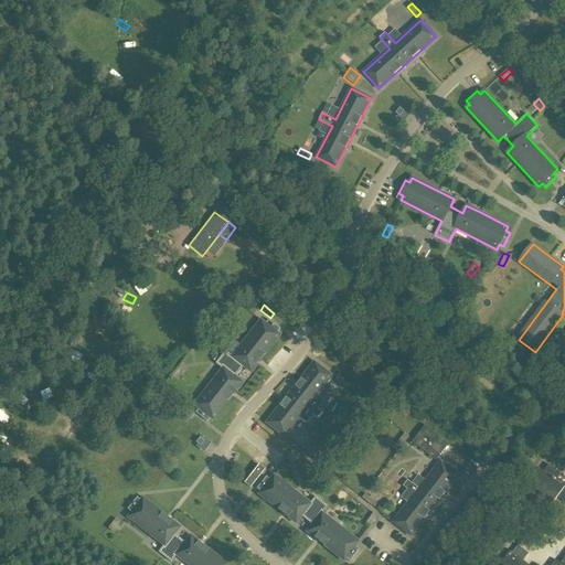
[(222,369),(194,405),(199,408),(195,413),(208,422),(210,417),(213,419),(242,382),(235,377),(243,366),(251,372),(279,334),(277,332),(280,329),(268,320),(265,323),(260,320),(232,356),(225,351),(215,363),(222,369)]
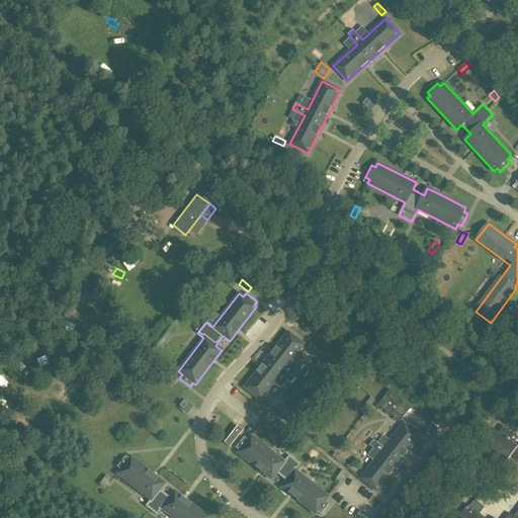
[(258,369),(244,387),(260,400),(279,374),(290,383),(294,377),(284,369),(304,344),(287,332),(273,350),(258,369)]
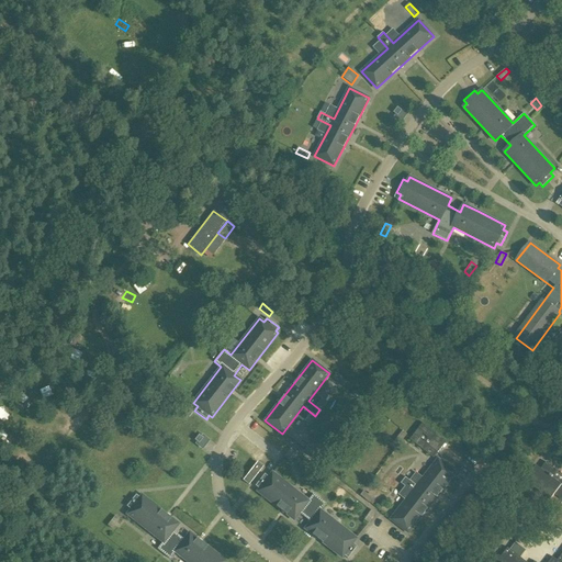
[(335,373),(332,378),(343,385),(346,381),(335,373)]
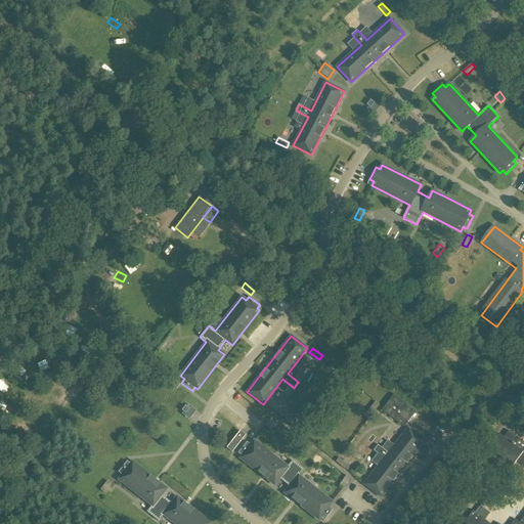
[(27,362),(19,367),(26,376),(33,369),(27,362)]
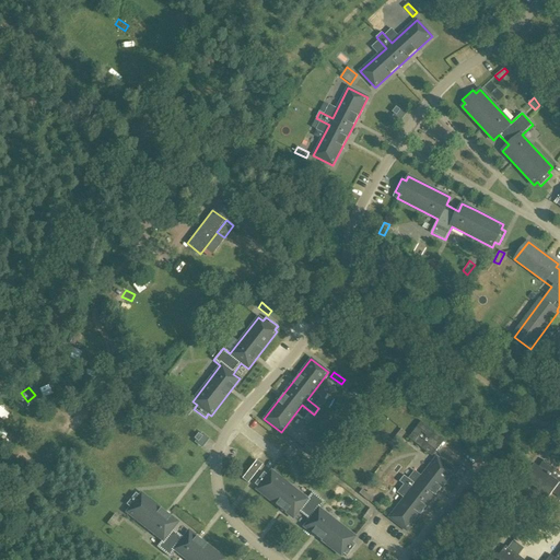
[(178,409),(188,416),(191,411),(182,404),(178,409)]
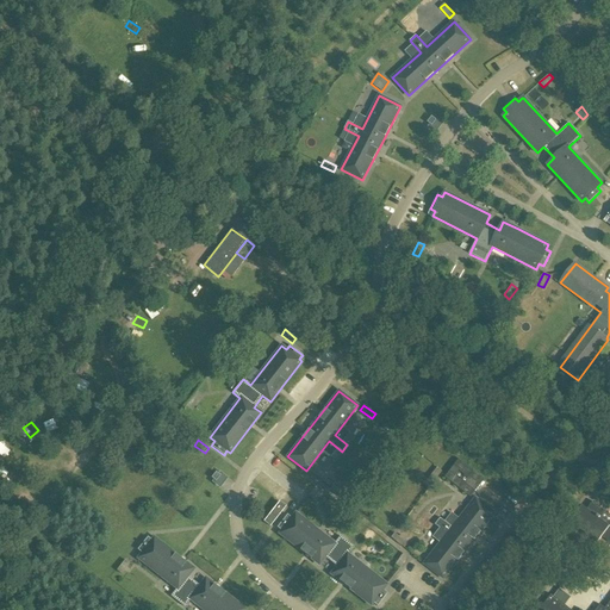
[(446,478),(471,497),(485,479),(459,460),(446,478)]
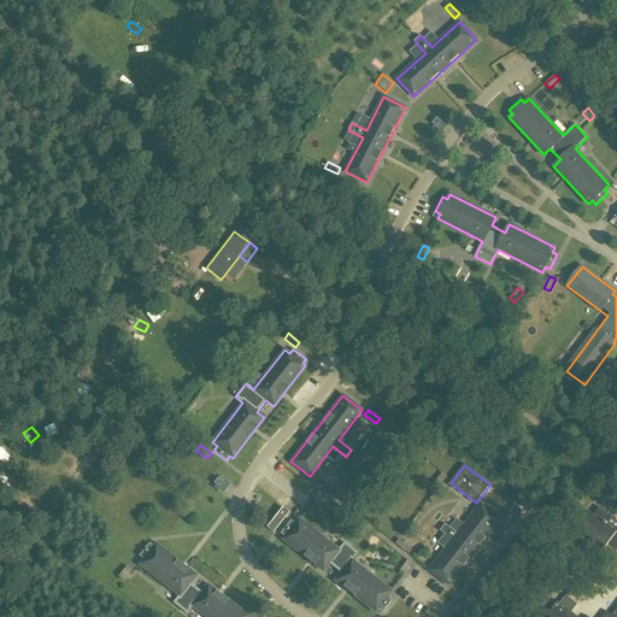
[(213,483),(218,487),(223,481),(218,477),(213,483)]
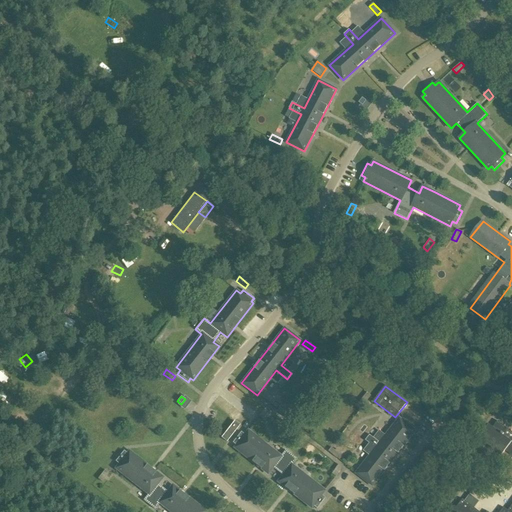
[(266,407),(259,416),(263,419),(270,410),(266,407)]
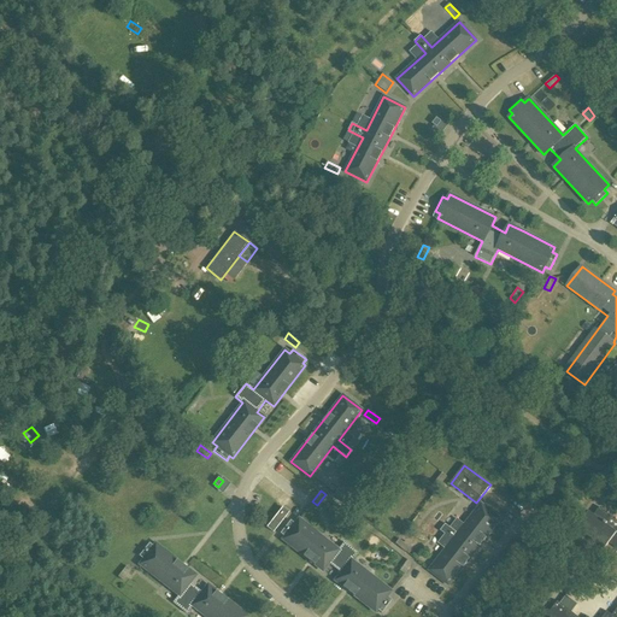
[(347,499),(336,491),(333,495),(344,504),(347,499)]
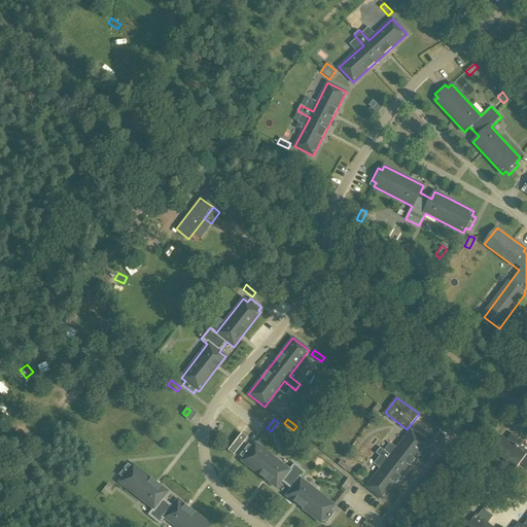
[(387,462),(367,487),(383,499),(410,466),(427,443),(411,430),(391,456),(381,448),(376,453),(387,462)]
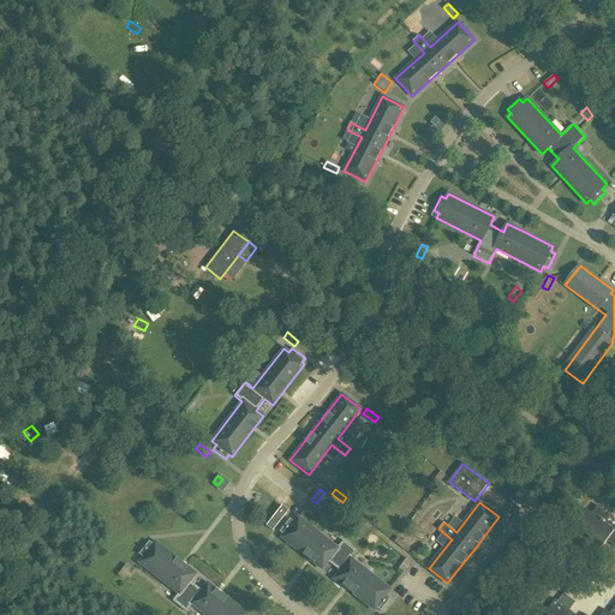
[(614,614),(614,519),(597,506),(592,513),(587,509),(574,526),(602,548),(607,541),(614,547),(614,605),(610,613),(604,609),(599,614),(586,614),(585,614),(584,614),(575,614),(555,599),(548,609),(547,608),(545,608),(543,608),(543,609),(537,614),(614,614)]
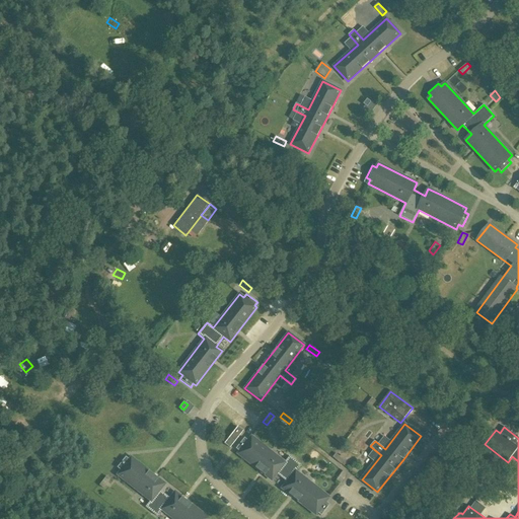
[(236,428),(224,443),(230,448),(242,432),(236,428)]
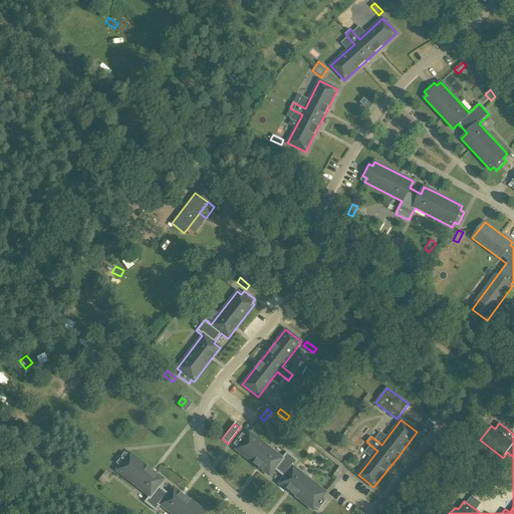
[(326,493),(324,492),(293,467),(298,461),(286,452),(281,458),(249,432),(245,437),(242,434),(234,444),(237,447),(235,449),(269,476),(274,469),(284,477),(279,483),(312,510),(314,507),(317,510),(326,500),(322,497),(326,493)]
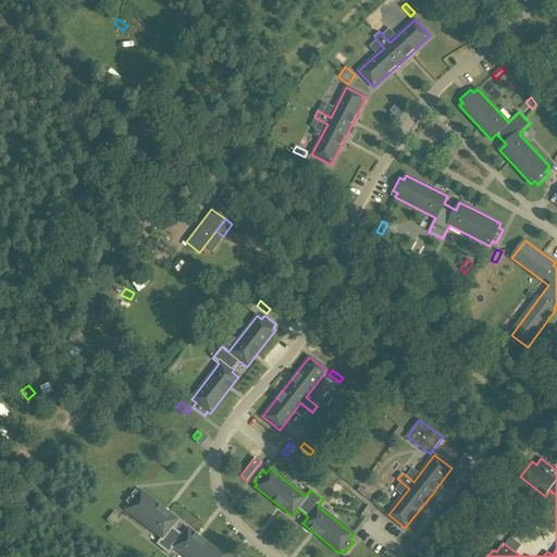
[(360,486),(357,491),(367,498),(370,494),(360,486)]
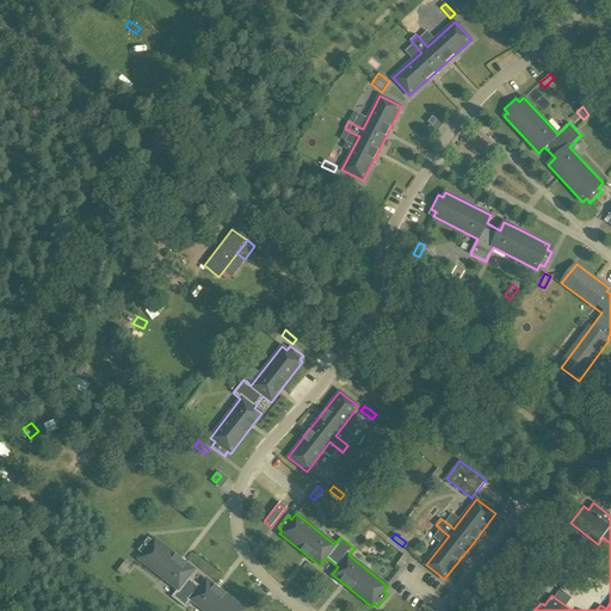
[(245,610),(246,610),(220,590),(205,579),(199,587),(187,578),(193,571),(154,538),(153,541),(148,537),(139,549),(142,553),(139,557),(177,588),(171,597),(185,608),(191,599),(204,610),(245,610)]
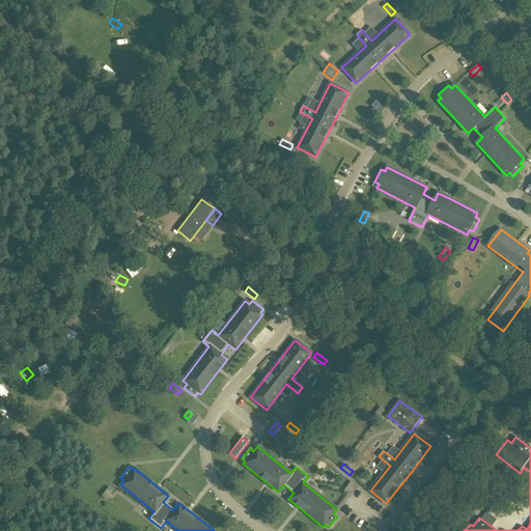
[(351,481),(343,491),(347,495),(355,485),(351,481)]
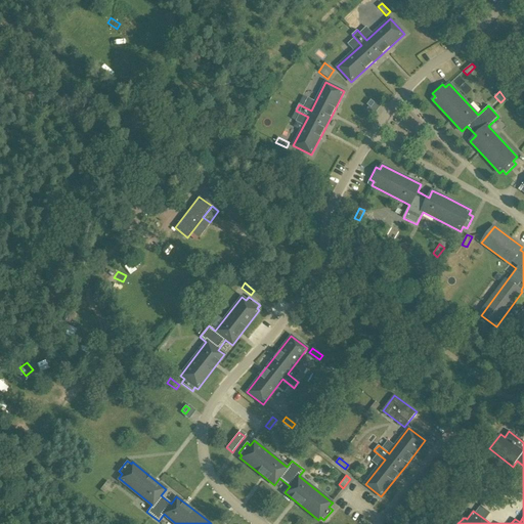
[(107,480),(100,489),(104,492),(112,483),(107,480)]
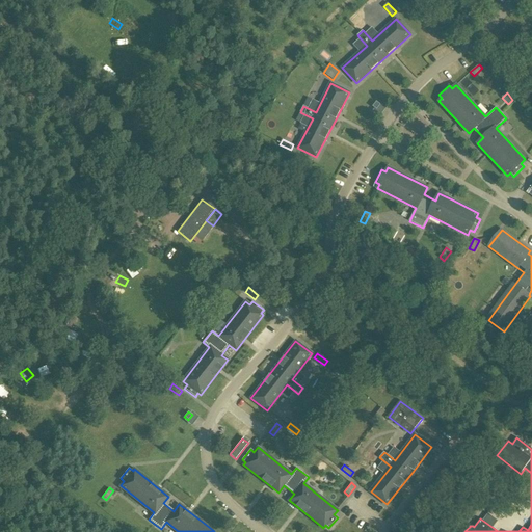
[(493,528),(498,522),(487,513),(482,520),(493,528)]
